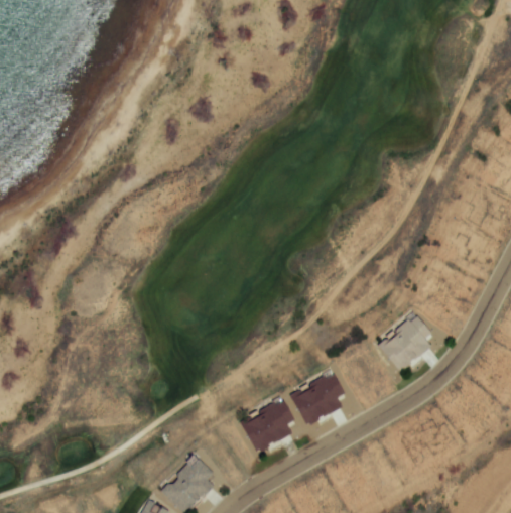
[(430,333),(414,310),(375,341),(398,370),(432,345),(425,336),(430,333)]
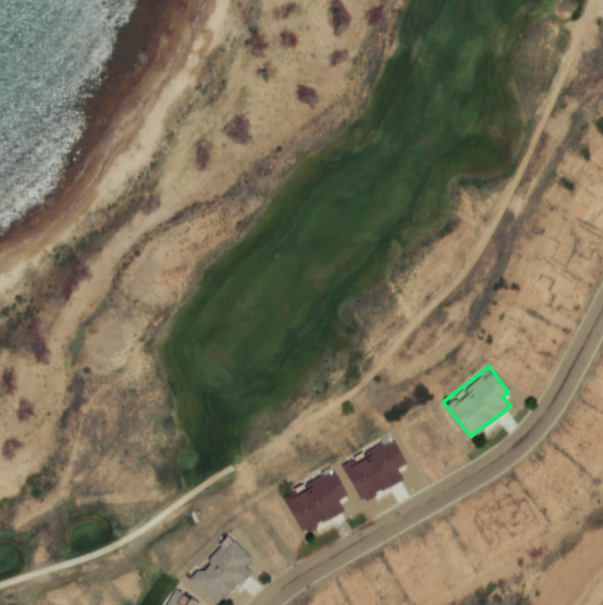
[(406,478),(400,466),(406,462),(393,436),(343,461),(360,499),(406,478)]
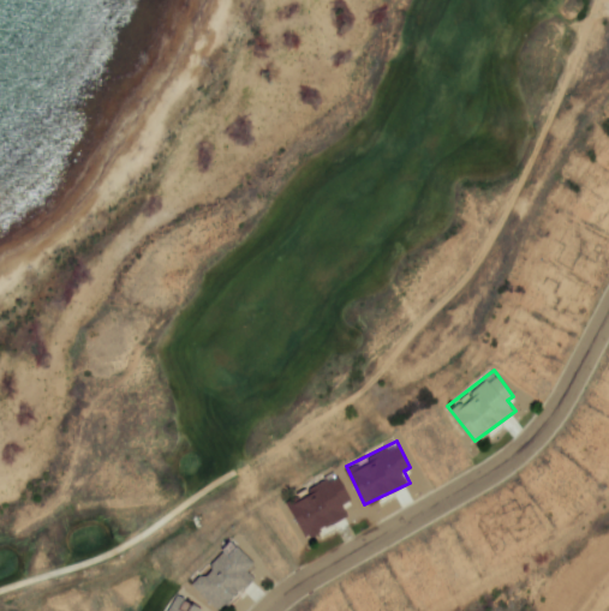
[(304,537),(352,513),(334,474),(285,498),(304,537)]
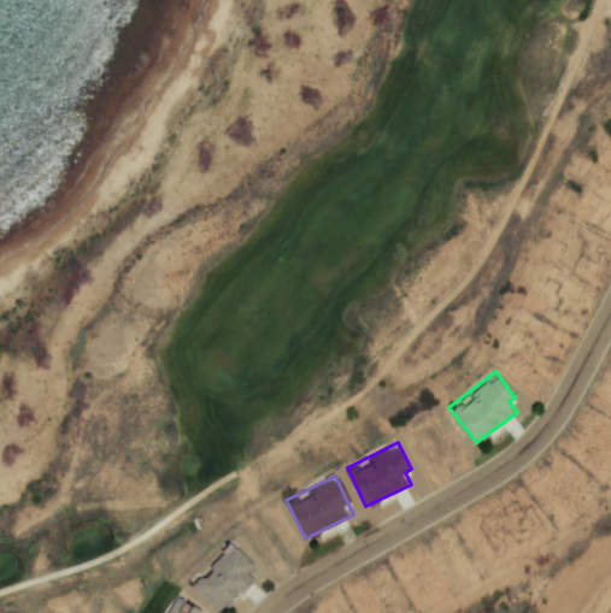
[(194,583),(224,612),(257,577),(250,571),(256,564),(233,542),(194,583)]
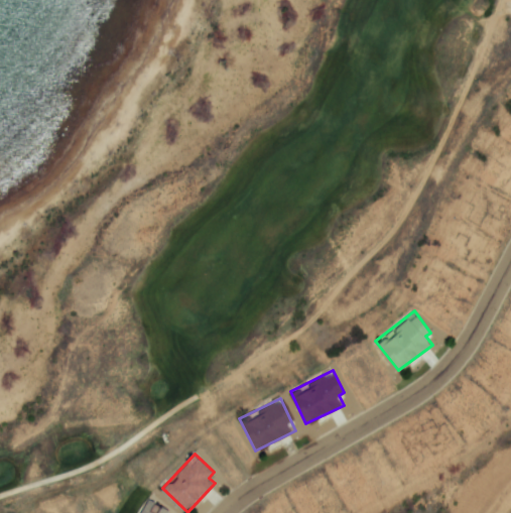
[(167,512),(170,508),(146,497),(138,512),(167,512)]
